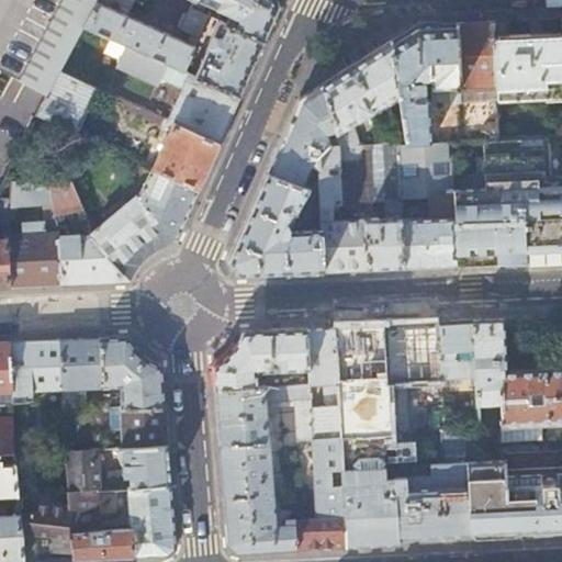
[(0,0),(0,104),(34,123),(37,114),(60,70),(86,24),(98,0),(0,0)]
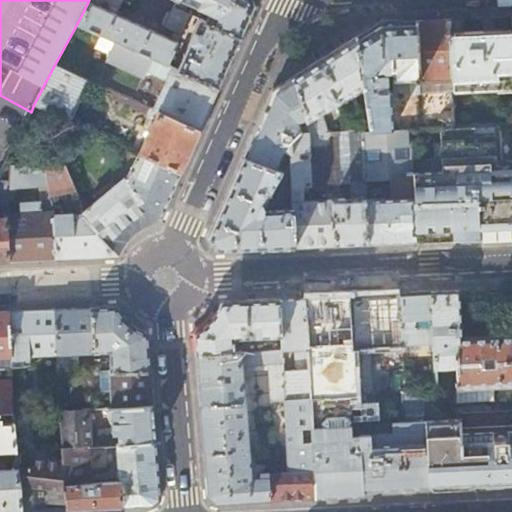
[(117,14),(89,0),(78,22),(111,37),(148,55),(167,63),(177,42),(172,39),(117,14)]
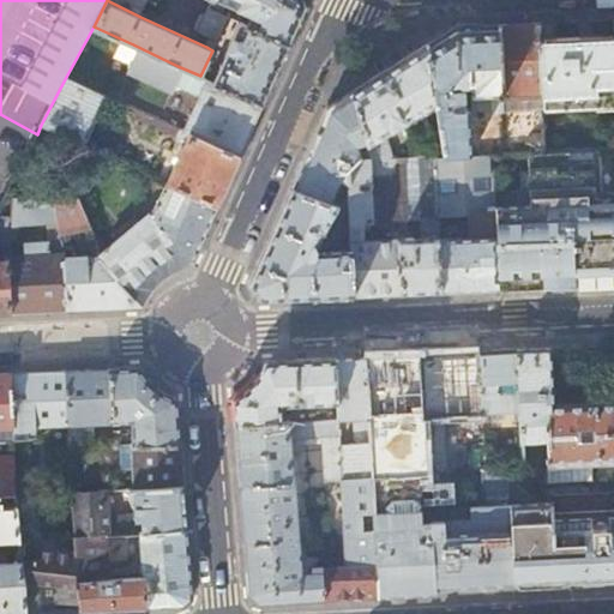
[(140,17),(149,0),(107,0),(140,17)]
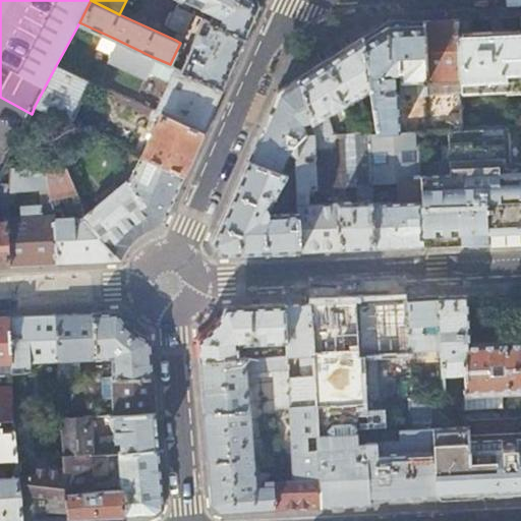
[(180,0),(177,6),(188,12),(193,3),(214,12),(211,21),(246,38),(254,19),(261,4),(258,0),(180,0)]
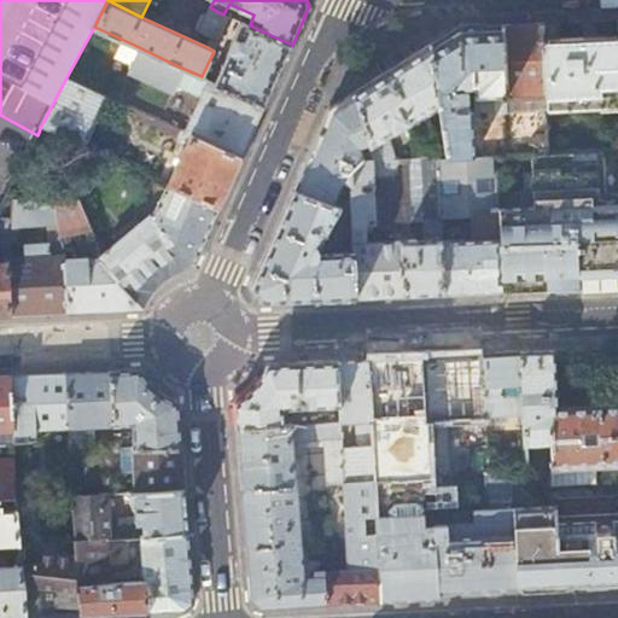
[(223,15),(210,7),(207,16),(203,13),(197,27),(200,29),(199,31),(211,36),(219,40),(229,17),(223,15)]
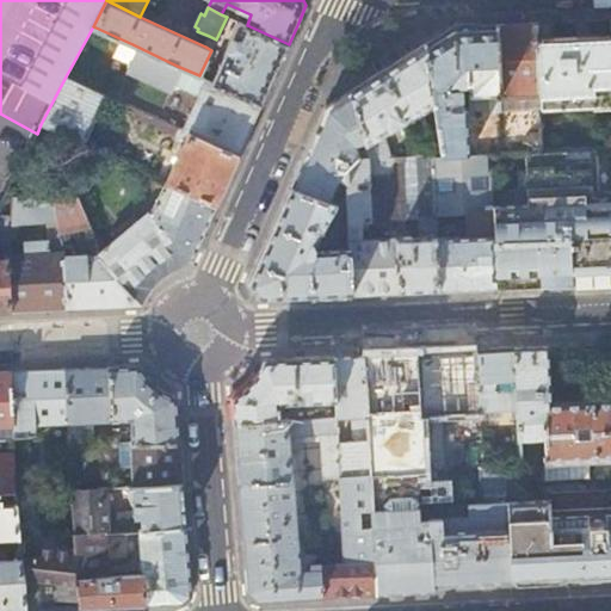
[(281,63),(289,44),(247,25),(239,22),(211,81),(261,104),(281,63)]
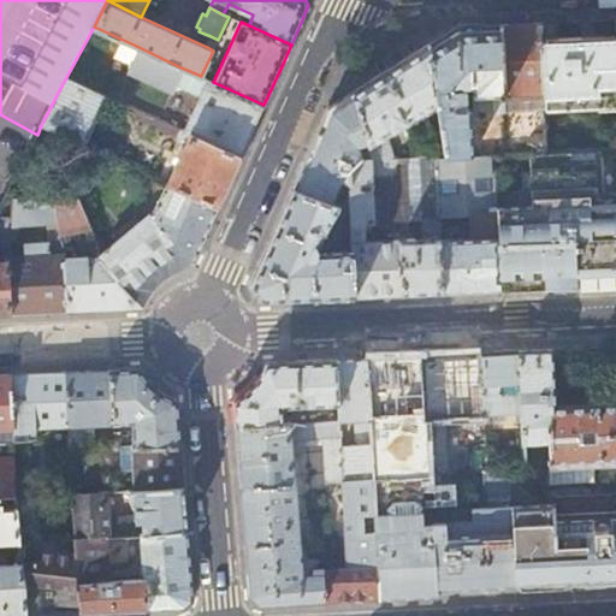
[(516,24),(501,25),(508,153),(531,152),(549,150),(546,108),(543,42),(542,23),(529,23),(516,24)]
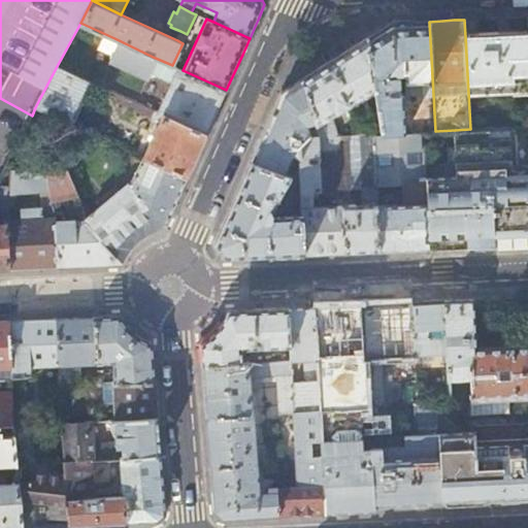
[(372,35),(368,38),(375,87),(383,133),(424,131),(435,131),(429,22),(421,22),(392,23),(372,35)]
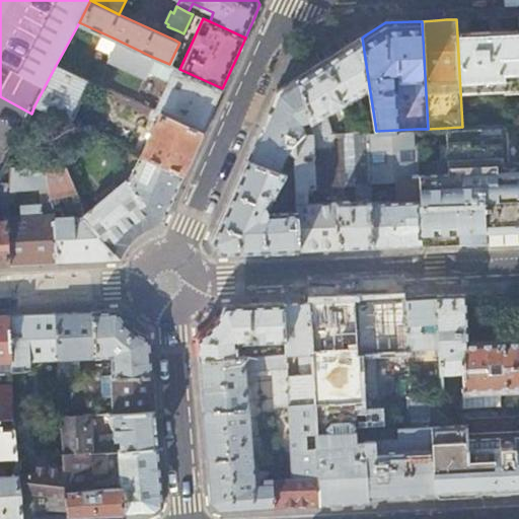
[(206,126),(222,88),(179,69),(169,64),(150,56),(141,76),(103,59),(113,38),(79,22),(56,65),(89,79),(125,95),(203,131),(206,126)]
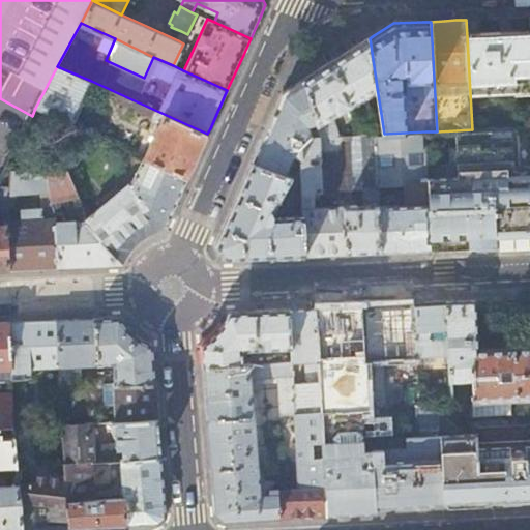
[(183,43),(187,34),(181,31),(178,40),(183,43)]
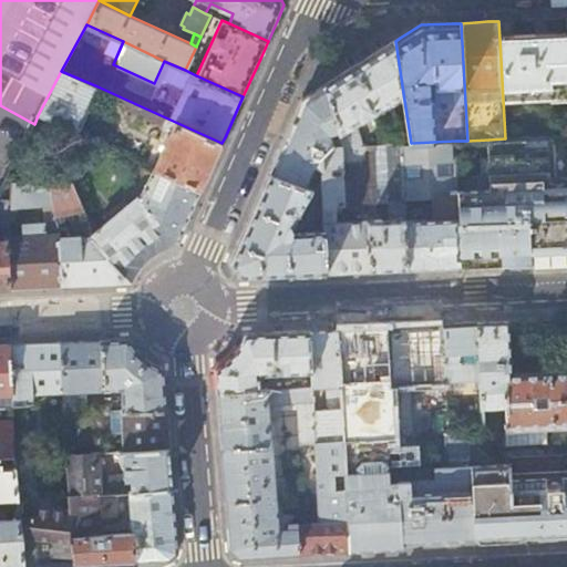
[(507,39),(500,39),(503,100),(566,96),(566,34),(540,37),(507,39)]
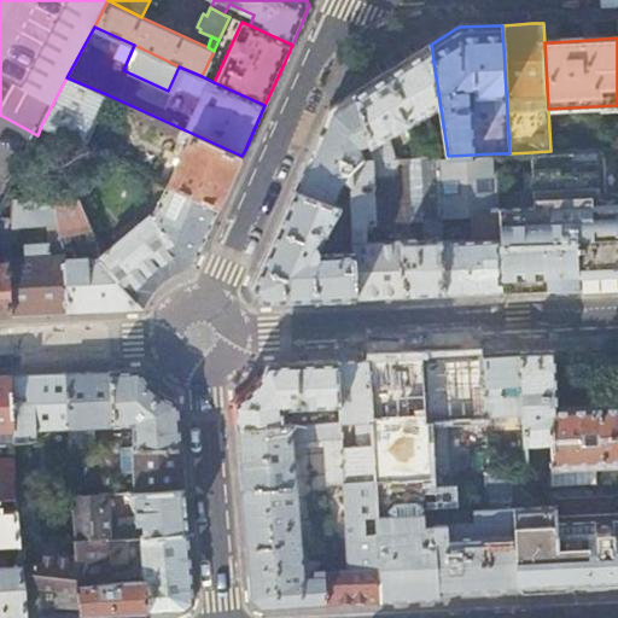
[(379,77),(354,93),(363,120),(372,145),(388,135),(404,124),(409,132),(414,128),(409,121),(439,101),(431,45),(382,75),(379,77)]
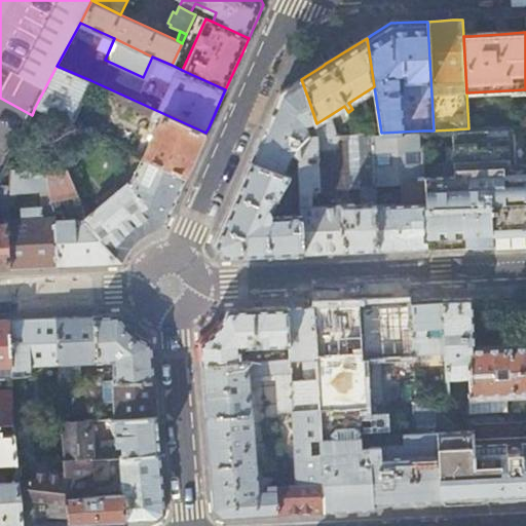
[(90,80),(57,66),(35,107),(70,123),(90,80)]
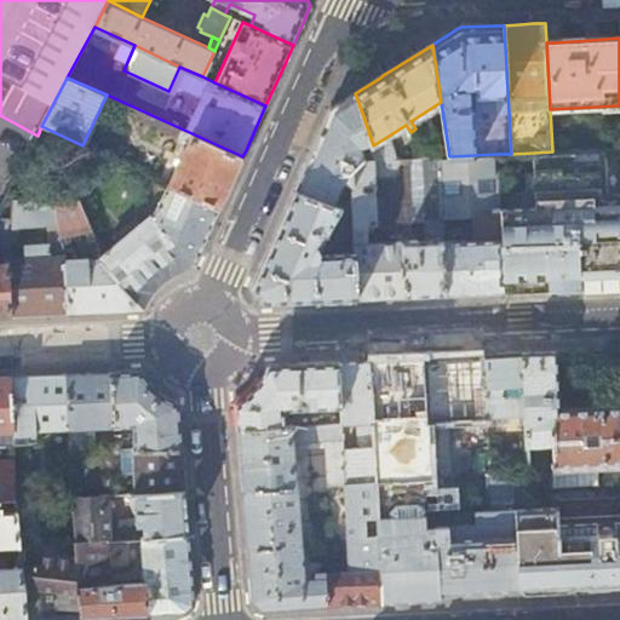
[(378,159),(373,145),(365,120),(355,93),(331,108),(317,139),(311,153),(303,172),(296,190),(333,204),(343,179),(352,183),(351,160),(378,159)]
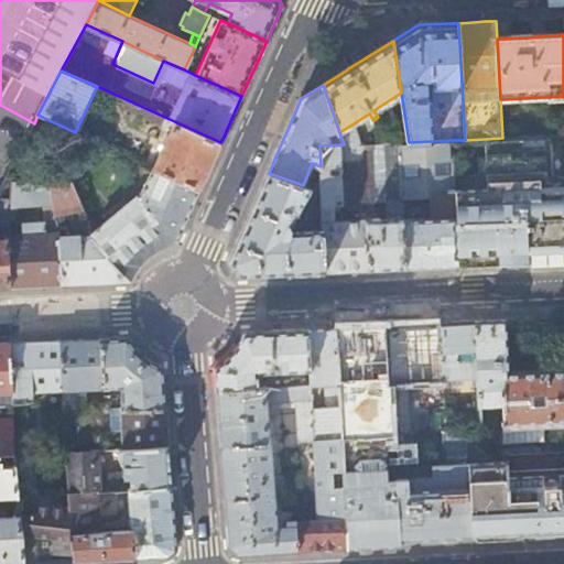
[(210,165),(220,142),(136,104),(132,111),(171,129),(153,169),(201,190),(210,165)]
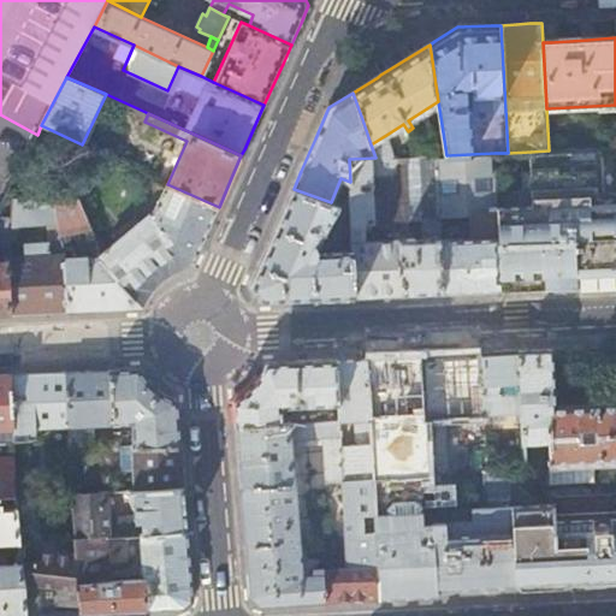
[(0,114),(0,202),(5,194),(37,135),(0,114)]
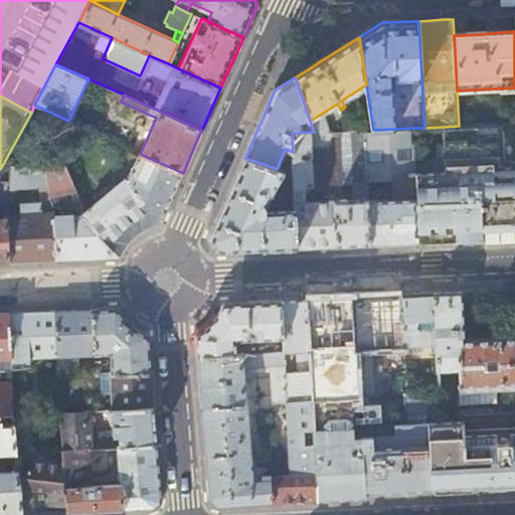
[(91,131),(68,121),(34,105),(31,113),(4,162),(12,166),(64,162),(82,150),(91,131)]
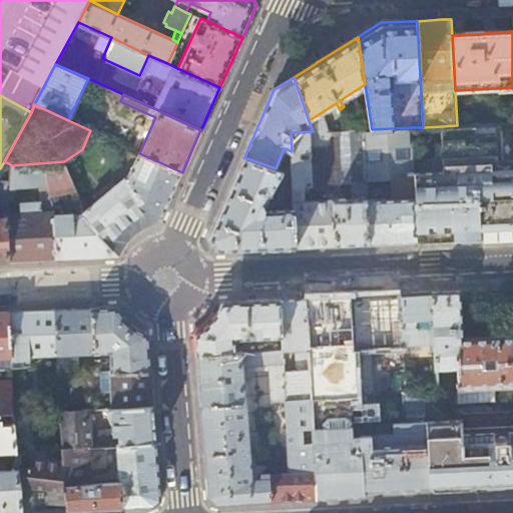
[(328,131),(322,112),(309,120),(313,131),(328,131)]
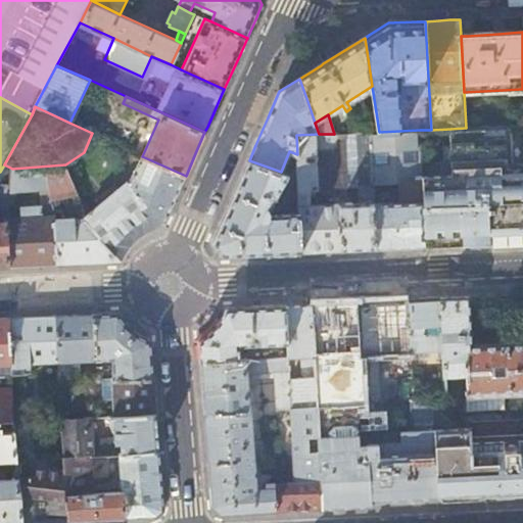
[(452,174),(422,175),(422,179),(425,246),(467,244),(483,243),(522,241),(522,165),(514,165),(512,126),(466,128),(450,129),(452,174)]
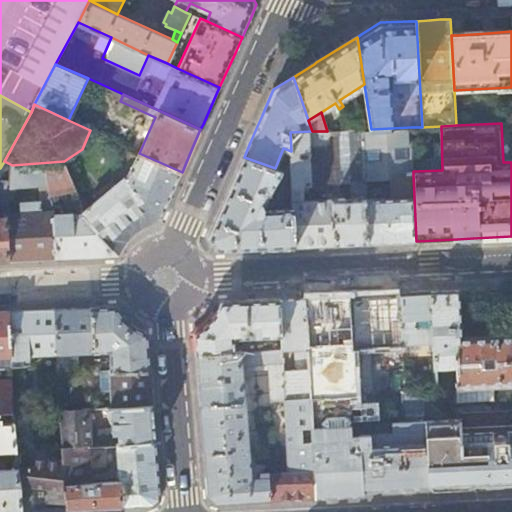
[(413,171),(411,127),(371,129),(363,129),(366,177),(377,177),(393,176),(413,175),(413,171)]
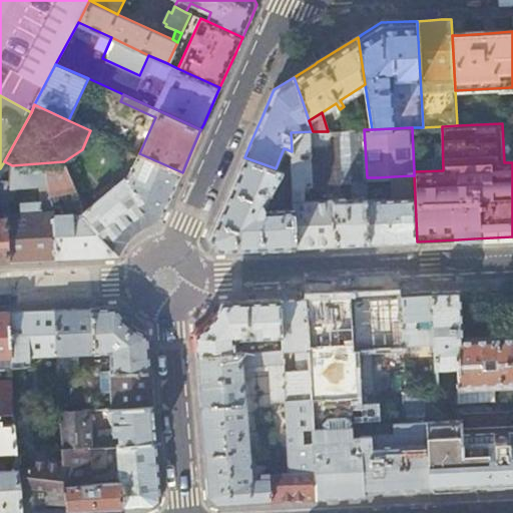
[(364,129),(331,131),(332,147),(333,163),(333,183),(353,183),(354,199),(346,199),(346,197),(334,198),(335,244),(341,244),(370,243),(367,177),(364,129)]
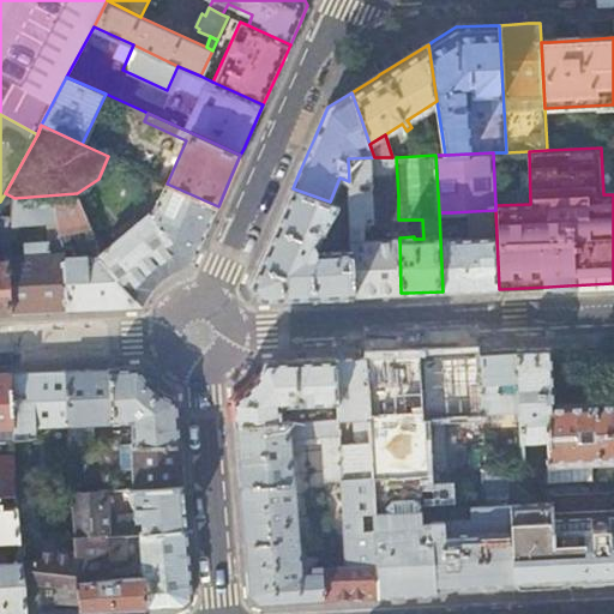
[(396,157),(392,157),(374,157),(348,158),(349,181),(349,198),(350,208),(350,220),(351,242),(363,241),(362,229),(371,228),(371,222),(374,222),(372,178),(397,176),(396,157)]
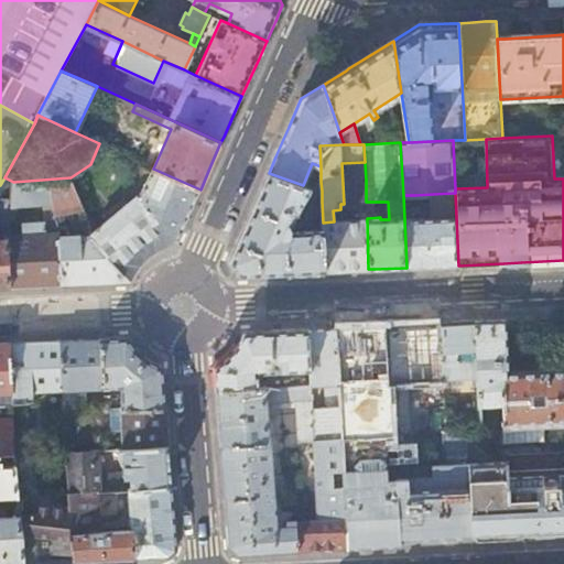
[(192,208),(201,190),(153,169),(142,163),(139,171),(150,176),(140,197),(177,241),(192,208)]
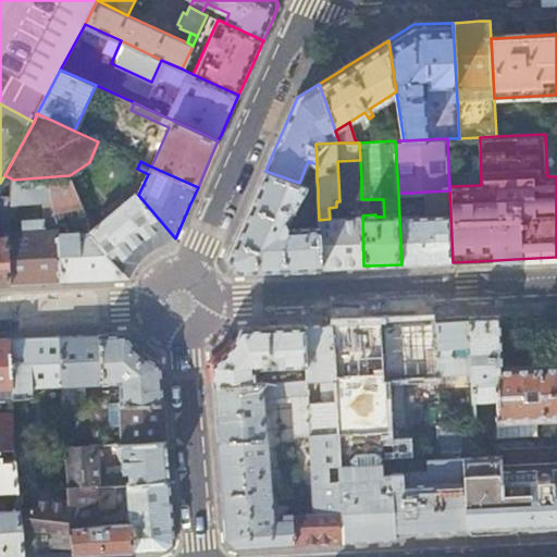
[(308,185),(299,183),(265,171),(246,215),(227,257),(237,272),(275,270),(287,270),(308,269),(321,268),(319,226),(289,227),(291,226),(291,225),(289,224),(289,223),(288,222),(287,222),(304,193),(318,199),(318,188),(308,185)]
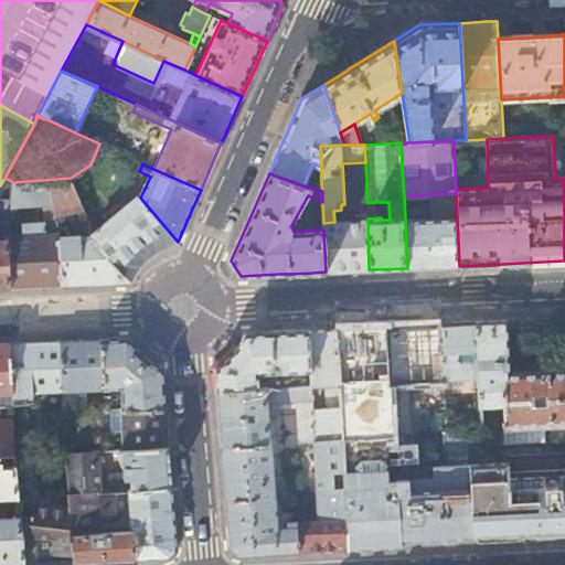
[(71,178),(13,182),(12,199),(8,236),(11,288),(130,281),(89,236),(94,236),(92,230),(71,178)]
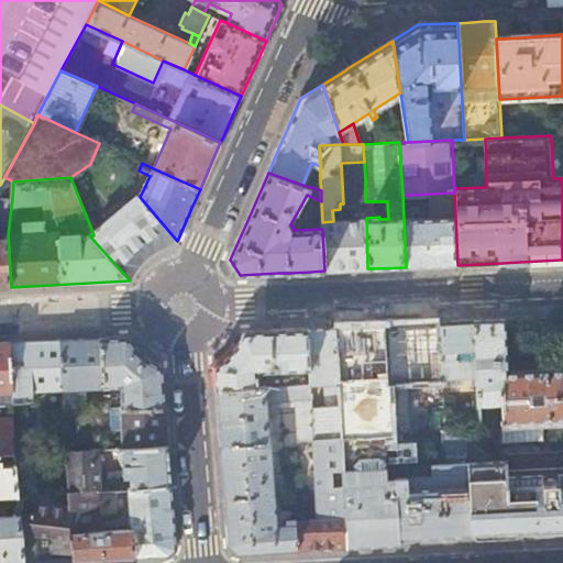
[(366,218),(365,201),(365,179),(352,180),(353,191),(355,191),(355,209),(359,209),(359,220),(333,221),(322,222),(322,229),(324,271),(331,271),(367,268),(366,218)]
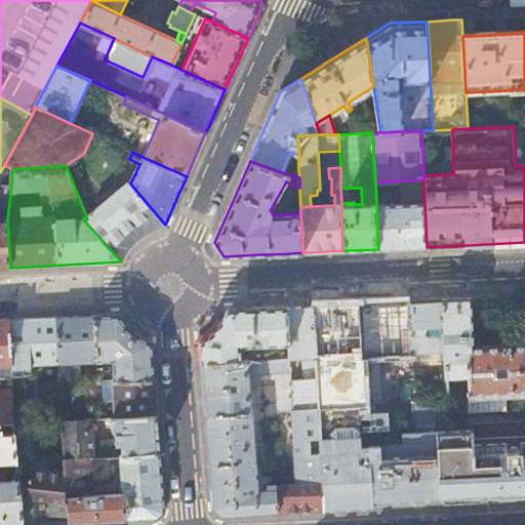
[(298,169),(290,174),(299,177),(298,169)]
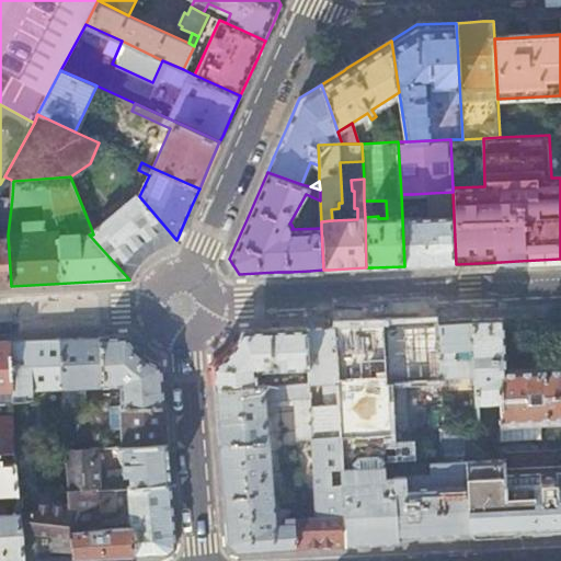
[(453,192),(431,193),(431,216),(423,217),(422,208),(414,208),(413,194),(401,194),(404,266),(428,265),(456,264),(453,192)]
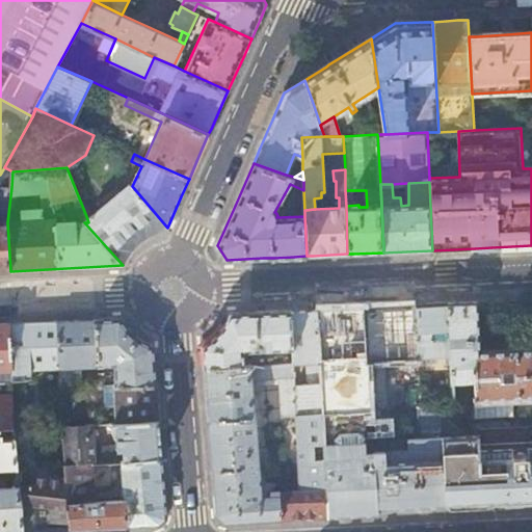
[(90,213),(86,216),(88,222),(84,222),(123,265),(126,259),(130,253),(133,248),(139,242),(148,236),(155,233),(161,230),(166,229),(167,228),(132,186),(95,217),(90,213)]
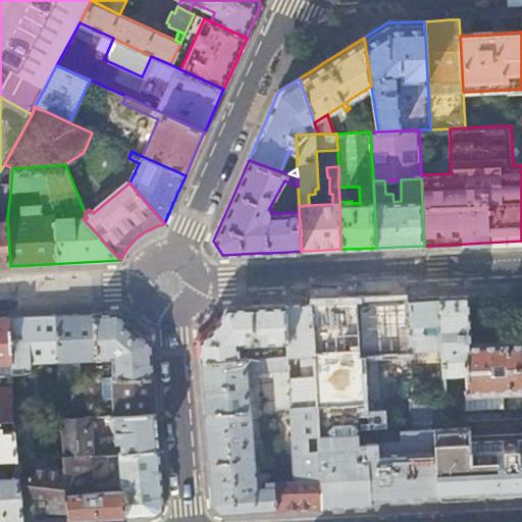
[(0,266),(10,266),(7,218),(11,184),(1,184),(0,194),(0,266)]
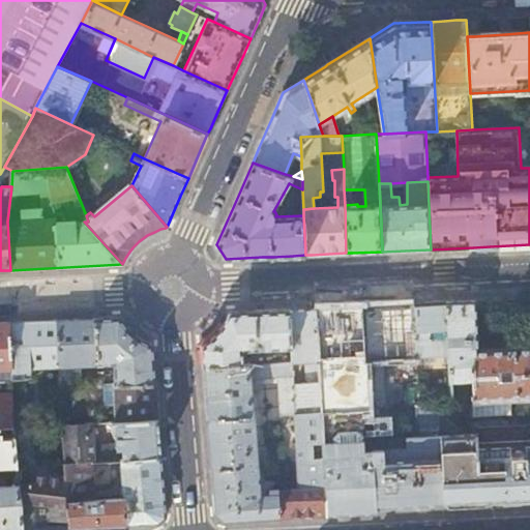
[(475,300),(446,301),(448,354),(450,380),(473,380),(471,349),(477,349),(475,300)]
